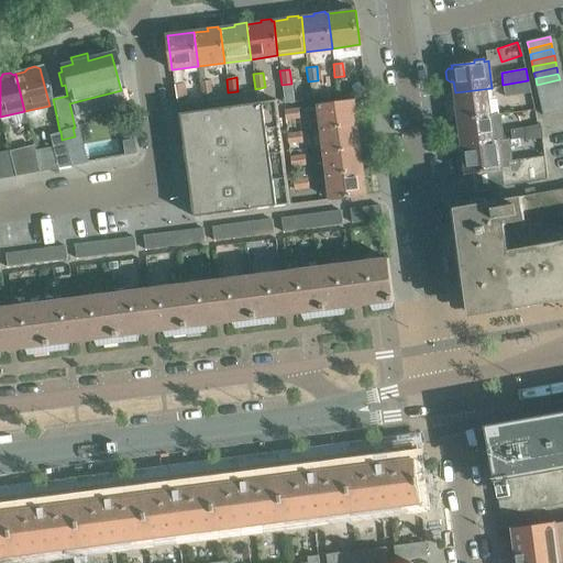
[(538,90),(561,86),(560,79),(537,85),(538,90)]
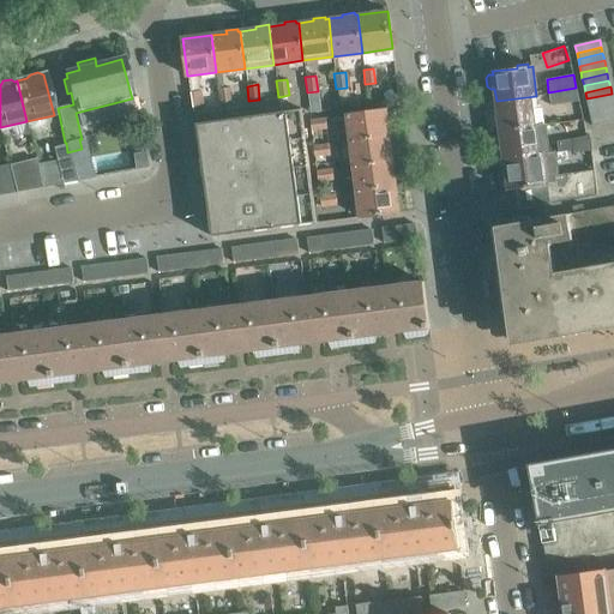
[(576,88),(548,92),(551,106),(578,101),(576,88)]
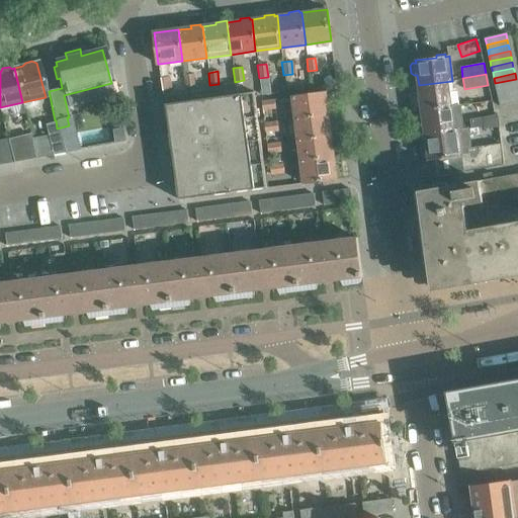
[(184,76),(186,88),(194,87),(192,75),(184,76)]
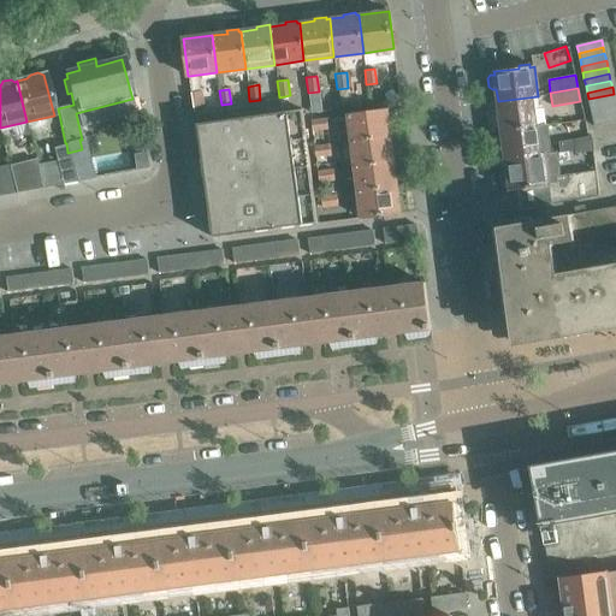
[(191,94),(194,108),(203,107),(201,93),(191,94)]
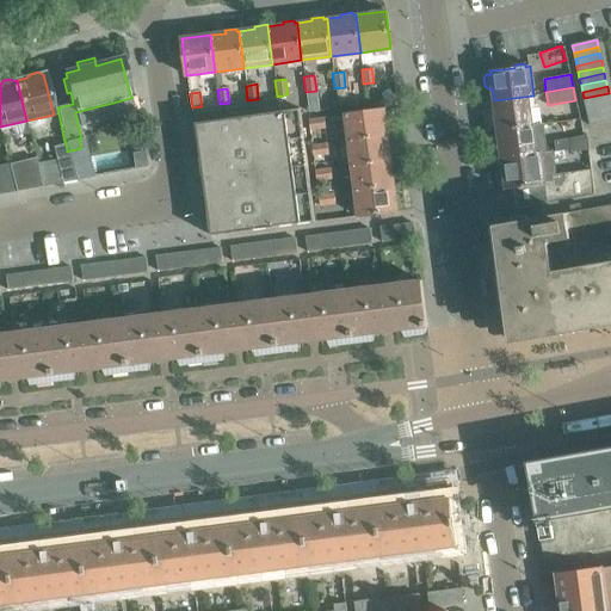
[(585,105),(610,99),(609,93),(584,98),(585,105)]
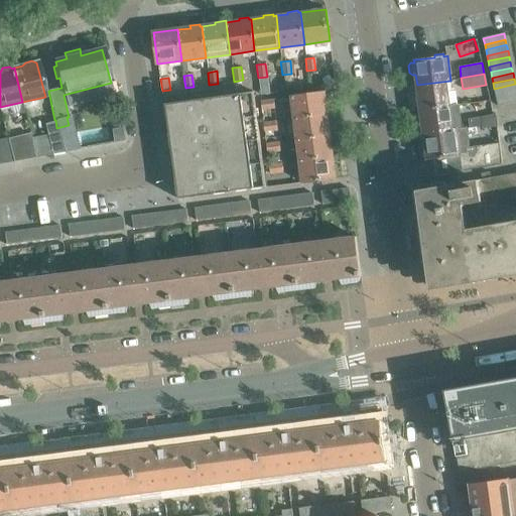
[(417,85),(420,110),(448,106),(446,91),(452,91),(450,81),(417,85)]
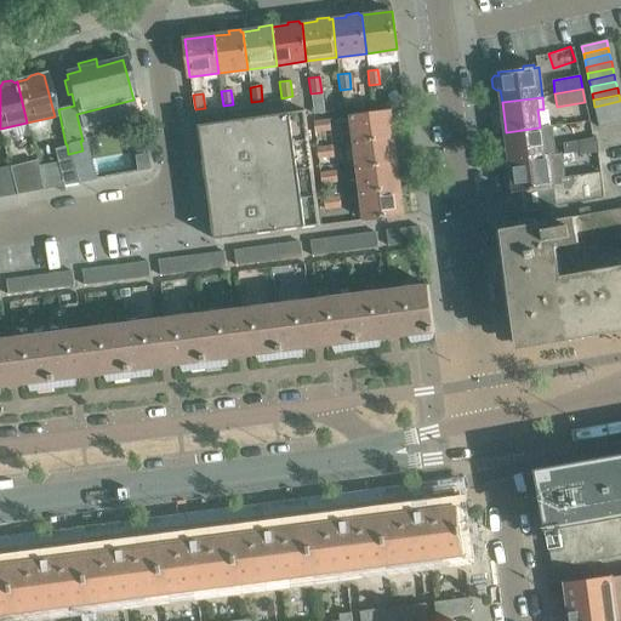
[(597,113),(620,107),(620,104),(620,101),(594,107),(597,113)]
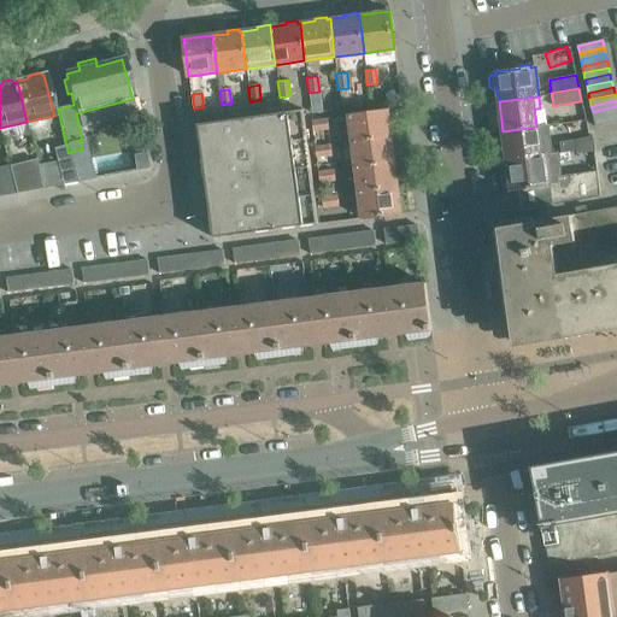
[(594,119),(616,113),(616,106),(593,112),(594,119)]
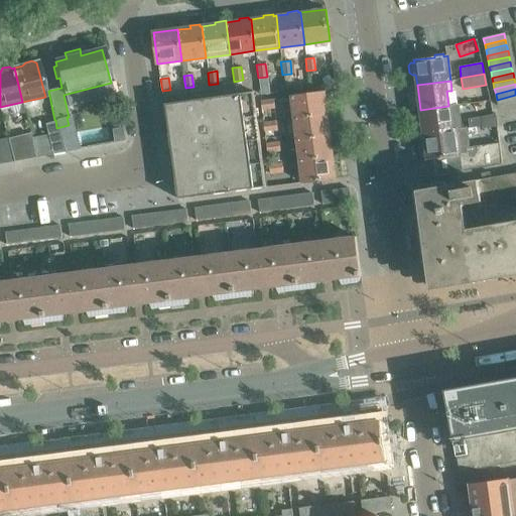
[(266,187),(266,186),(254,92),(165,104),(178,200),(266,187)]
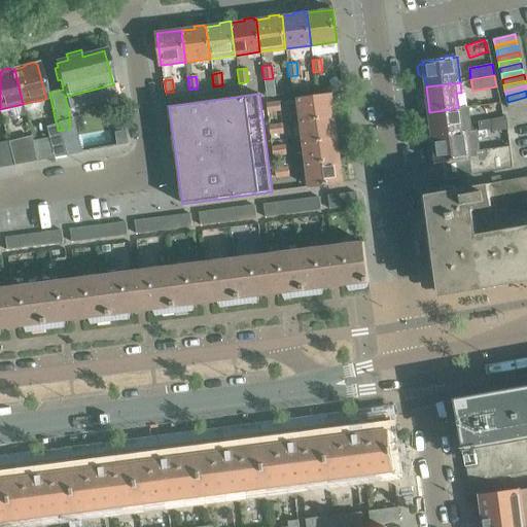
[(300,121),(334,117),(330,95),(296,99),(300,121)]
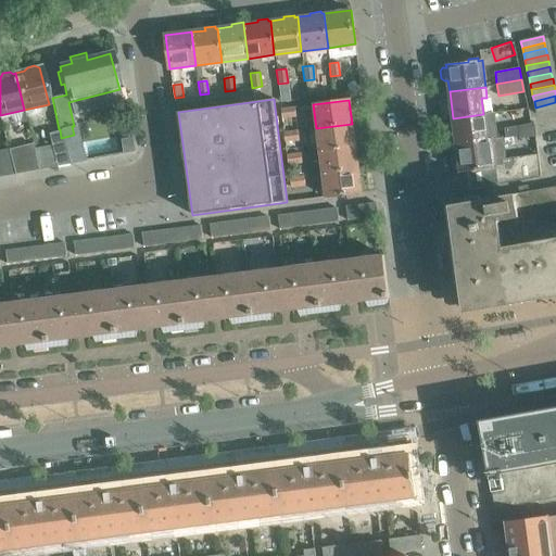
[(555,102),(535,108),(536,114),(555,109),(555,102)]
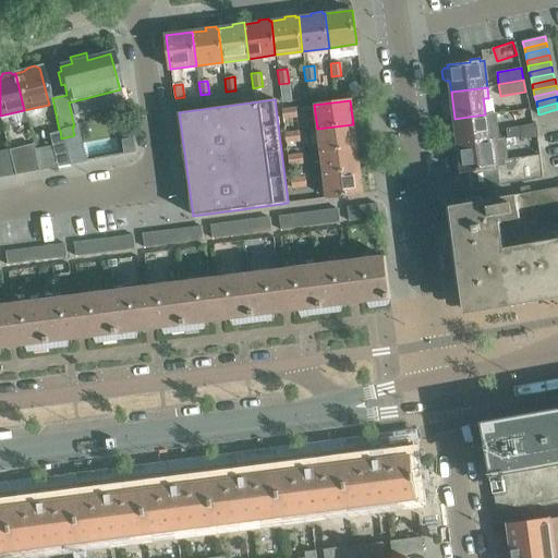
[(295,107),(281,109),(282,118),(296,116),(295,107)]
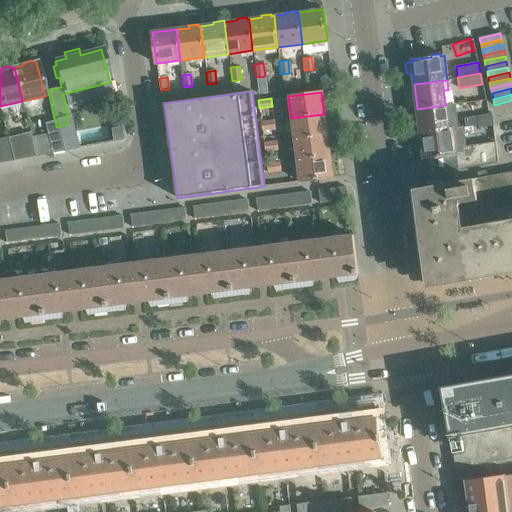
[(417,109),(420,132),(452,128),(451,118),(447,119),(445,105),(417,109)]
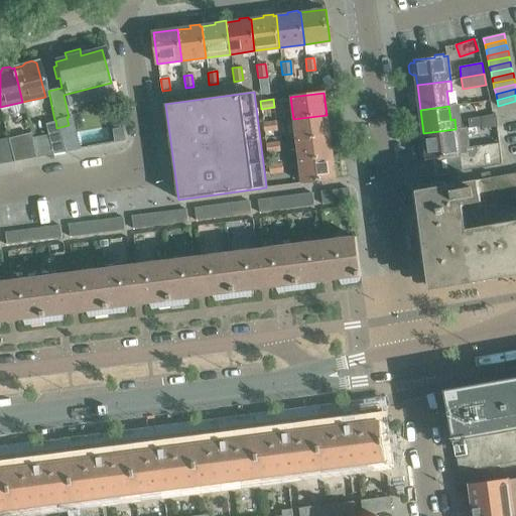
[(494,114),(481,116),(482,125),(483,128),(498,126),(497,124),(496,114),(494,114)]
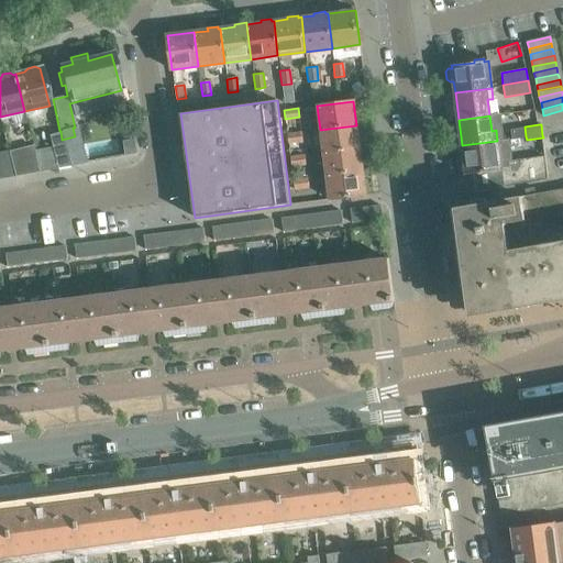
[(360,150),(356,125),(320,130),(322,153),(360,150)]
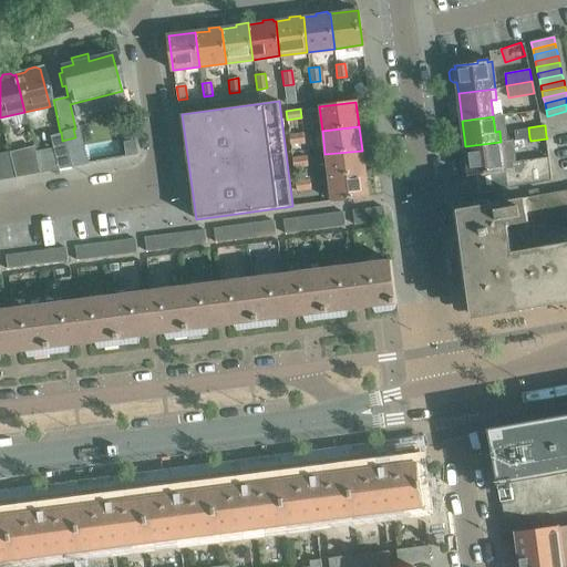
[(515,130),(516,140),(529,137),(528,127),(515,130)]
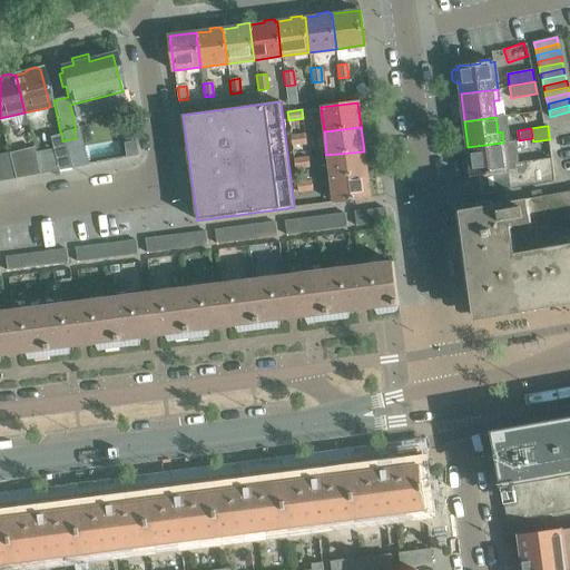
[(40,175),(70,169),(62,141),(61,133),(60,133),(48,135),(52,154),(45,155),(45,154),(36,156),(40,175)]
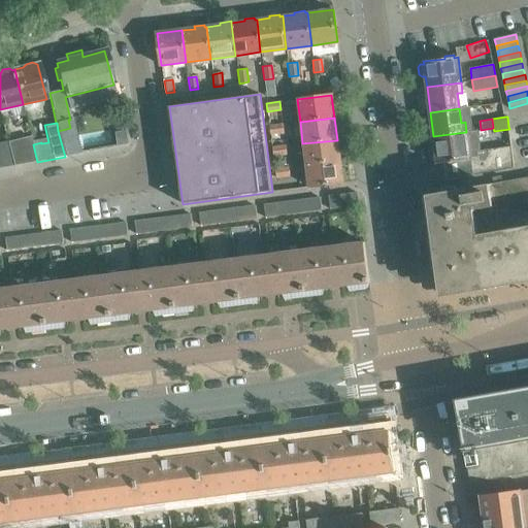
[(283,132),(282,123),(269,125),(270,133),(283,132)]
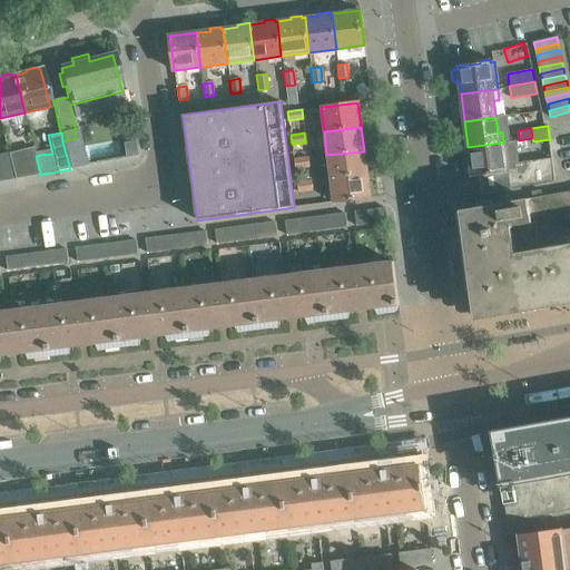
[(468,174),(471,173),(472,177),(480,176),(482,193),(532,184),(554,180),(552,158),(539,160),(540,166),(519,169),(516,146),(504,147),(503,143),(468,147),(469,159),(465,160),(463,164),(464,172),(468,174)]
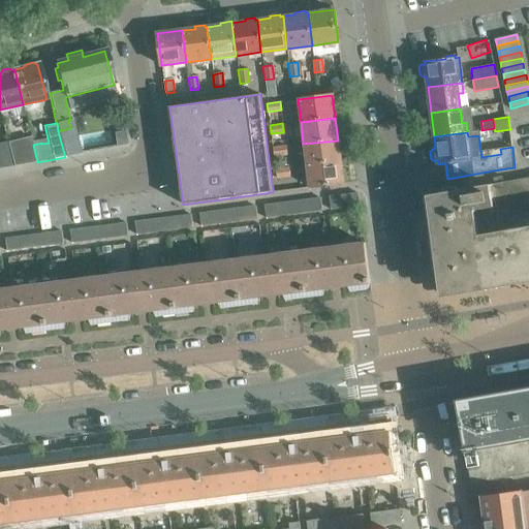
[(7,142),(13,166),(37,162),(33,145),(31,145),(29,136),(7,142)]
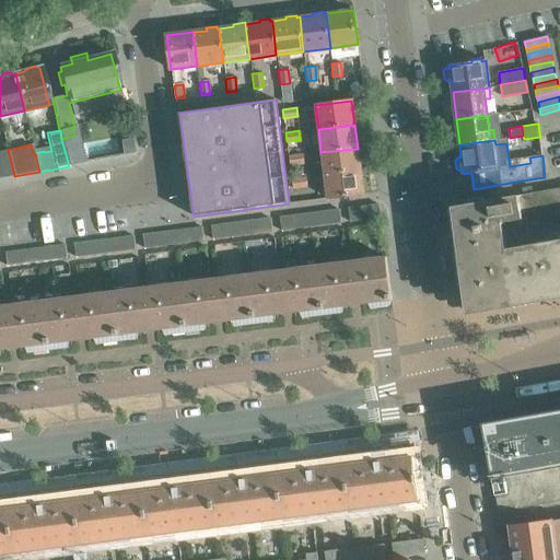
[(358,149),(321,152),(324,175),(360,171),(358,149)]
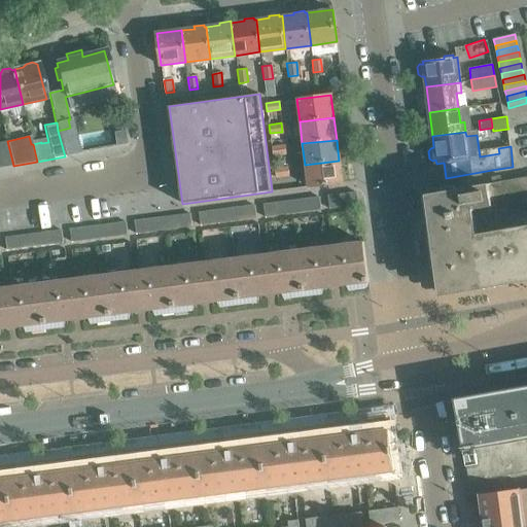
[(0,168),(13,166),(7,141),(0,142),(0,168)]
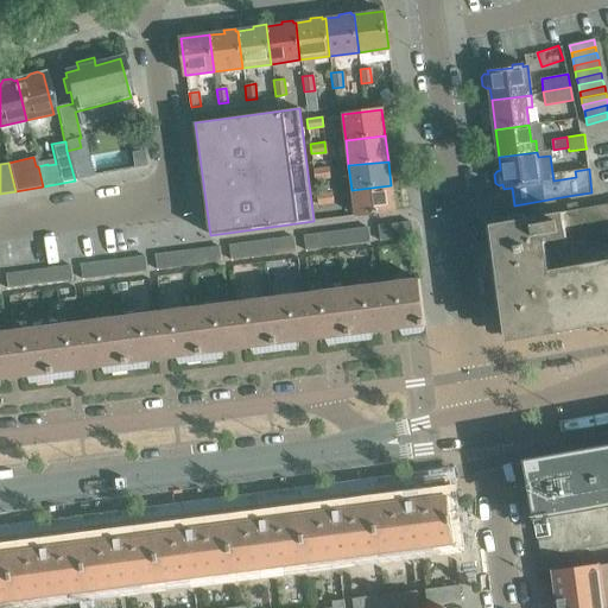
[(329,177),(328,166),(312,168),(314,179),(329,177)]
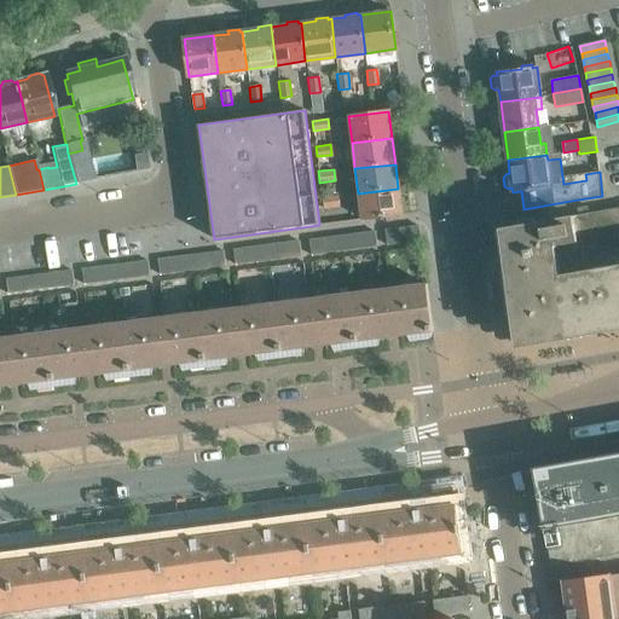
[(398,189),(358,194),(360,219),(401,214),(398,189)]
